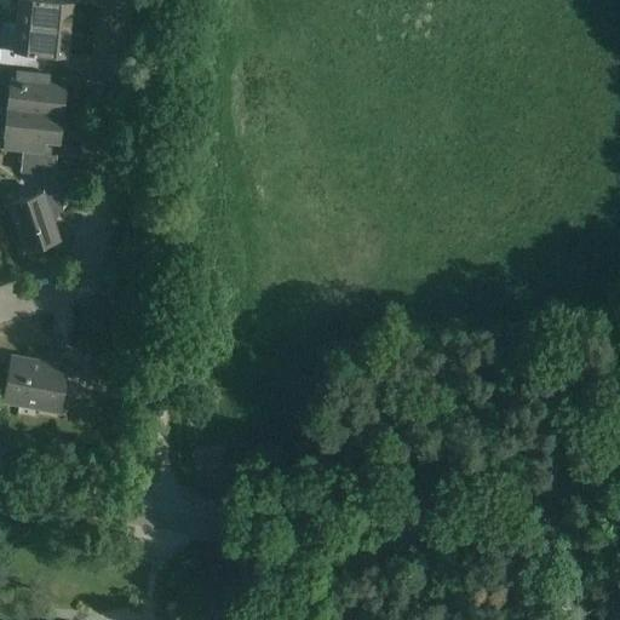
[(17,0),(16,23),(69,29),(72,1),(56,0),(17,0)]
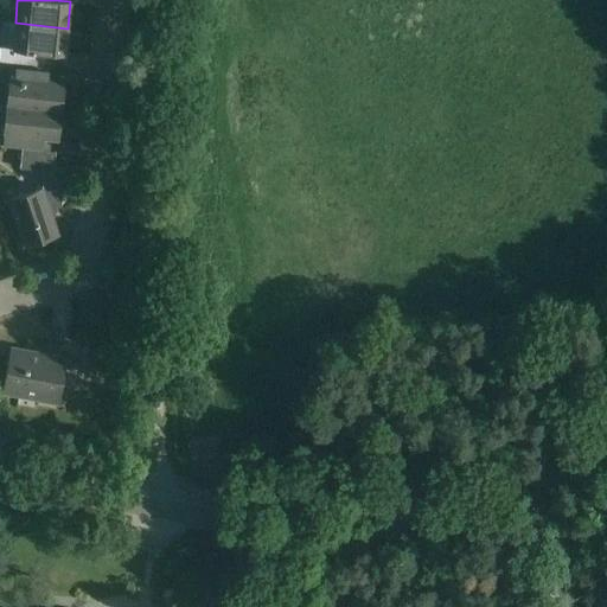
[(0,63),(40,68),(43,53),(64,56),(68,29),(16,23),(13,39),(0,37),(0,63)]
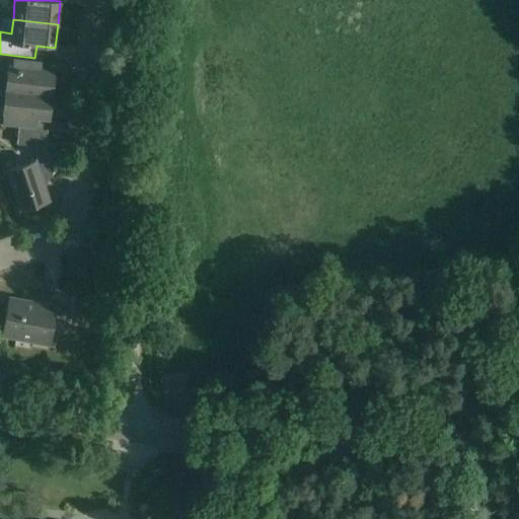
[(0,54),(0,67),(8,68),(7,79),(6,90),(50,95),(53,72),(42,71),(43,60),(43,59),(34,58),(0,54)]
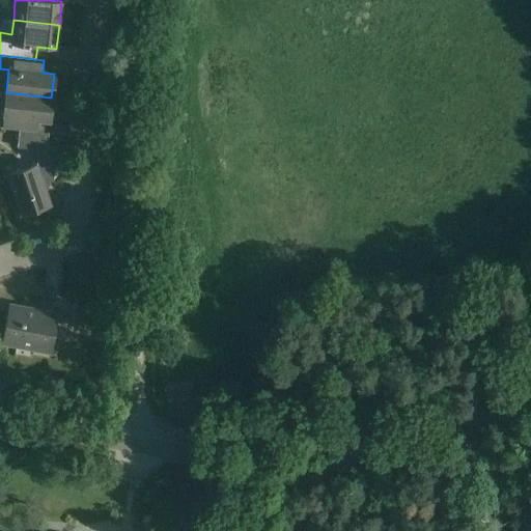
[(6,92),(3,116),(4,116),(3,129),(19,130),(35,132),(35,131),(36,119),(49,121),(51,98),(6,92)]
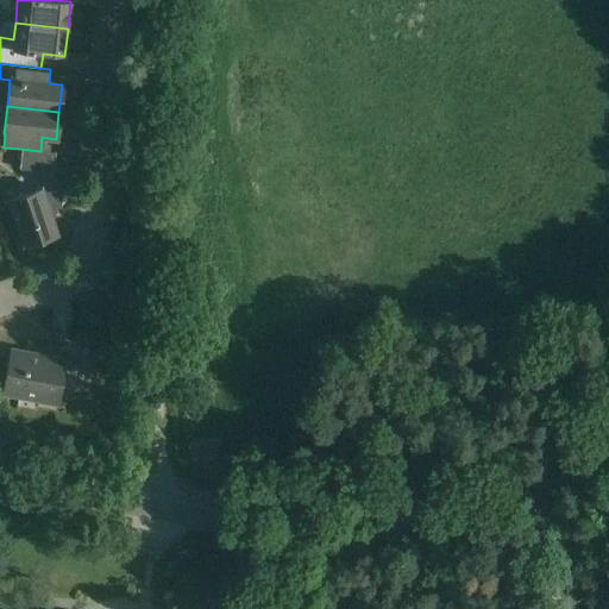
[(41,151),(22,149),(19,169),(44,173),(42,189),(8,200),(24,246),(57,234),(50,212),(61,207),(63,183),(52,182),(55,154),(41,151)]
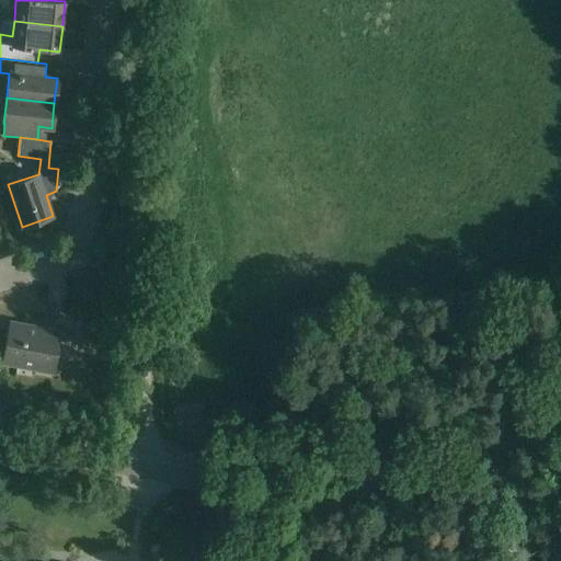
[(33,369),(54,373),(61,331),(9,322),(2,358),(34,364),(33,369)]
